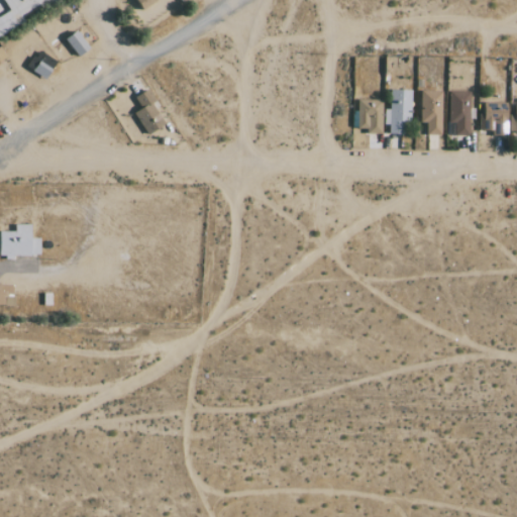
[(0,29),(54,1),(53,0),(2,0),(9,11),(0,16),(0,29)]
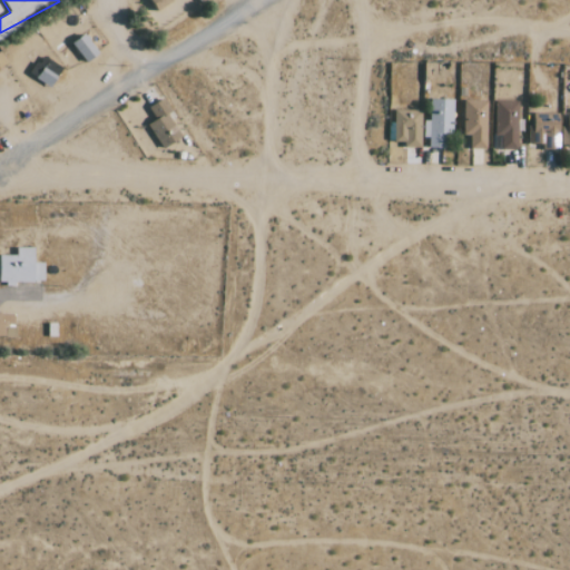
[(150,0),(156,9),(174,0),(150,0)]
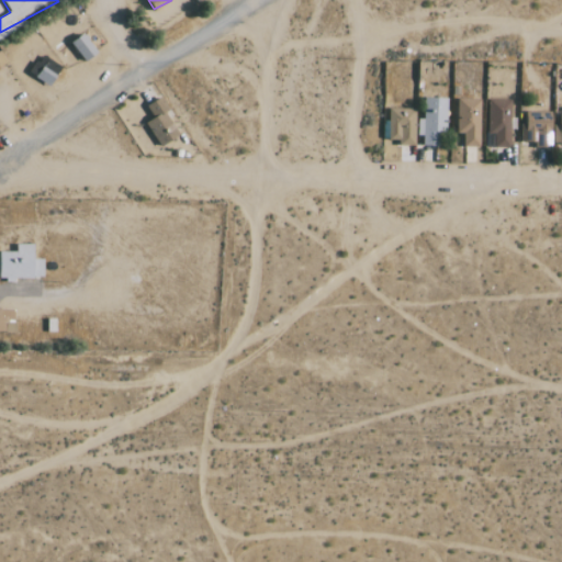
[(85,62),(98,53),(83,33),(70,43),(85,62)]
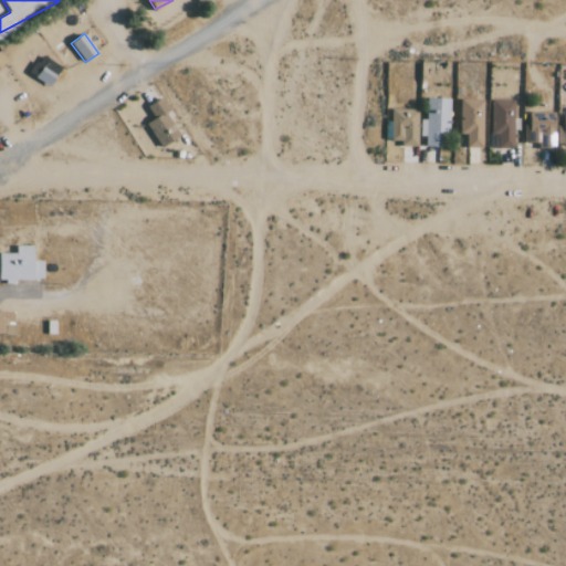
[(30,74),(50,86),(61,67),(41,55),(30,74)]
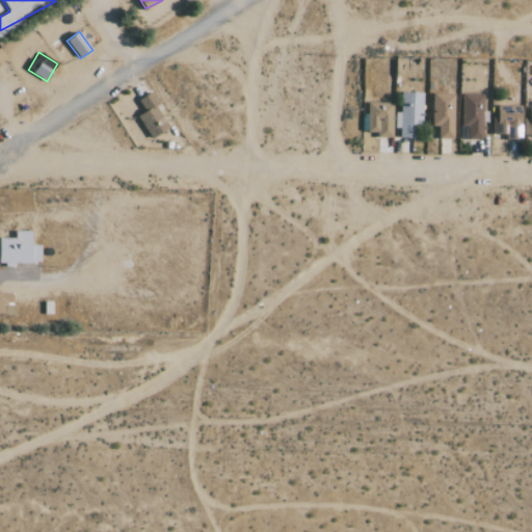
[(138,101),(145,111),(137,116),(152,139),(169,128),(156,106),(159,104),(152,91),(138,101)]
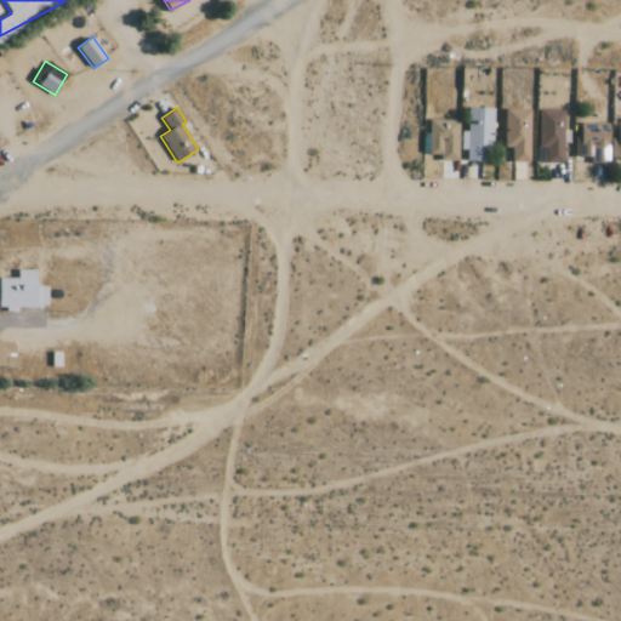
[(467,160),(485,161),(485,146),(493,146),(494,108),(468,108),(468,131),(461,131),(461,151),(467,151),(467,160)]
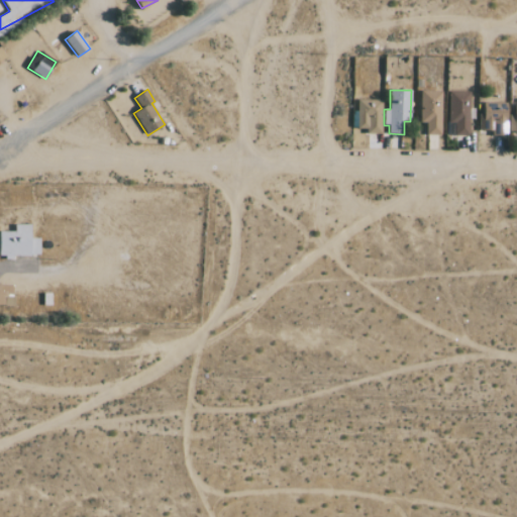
[(420,91),(420,123),(426,123),(426,135),(441,135),(441,91),(420,91)]
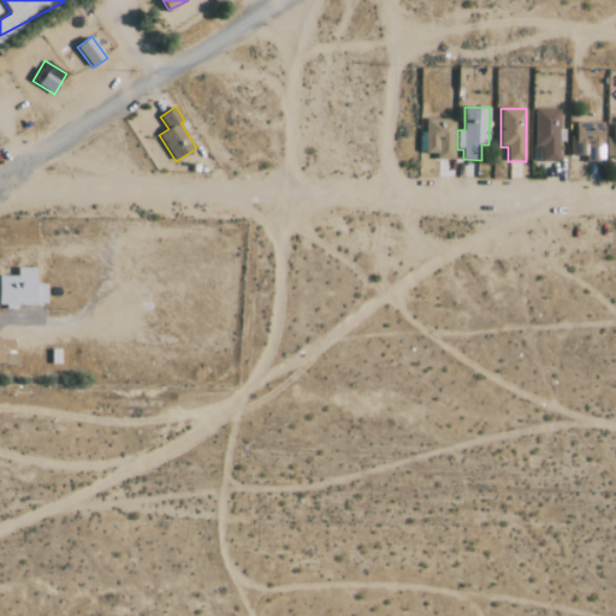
[(561,110),(534,110),(534,147),(542,147),(542,161),(560,161),(561,110)]
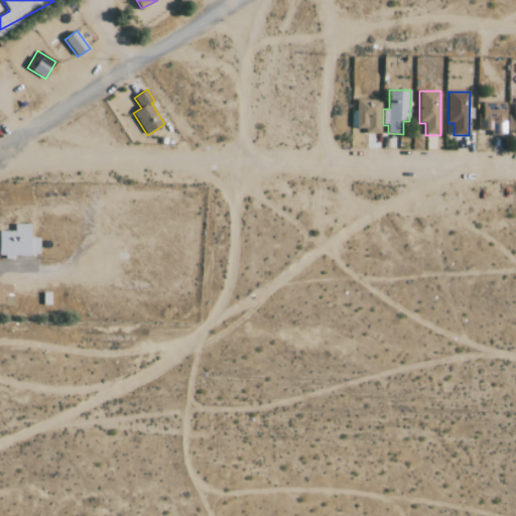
[(381,133),(381,100),(357,100),(357,129),(366,129),(366,133),(381,133)]
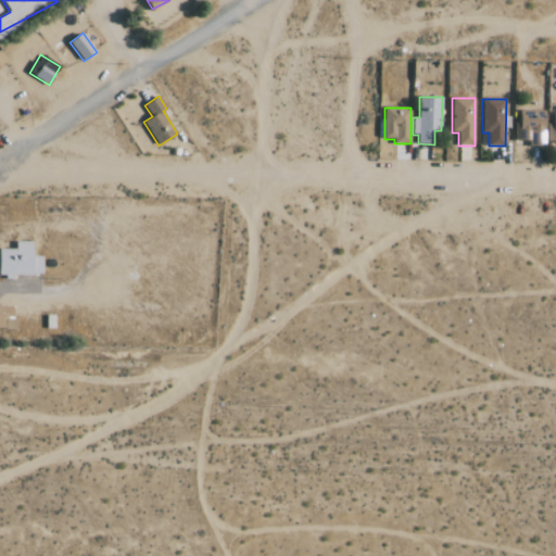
[(529,146),(546,146),(545,111),(519,111),(520,141),(529,140),(529,146)]
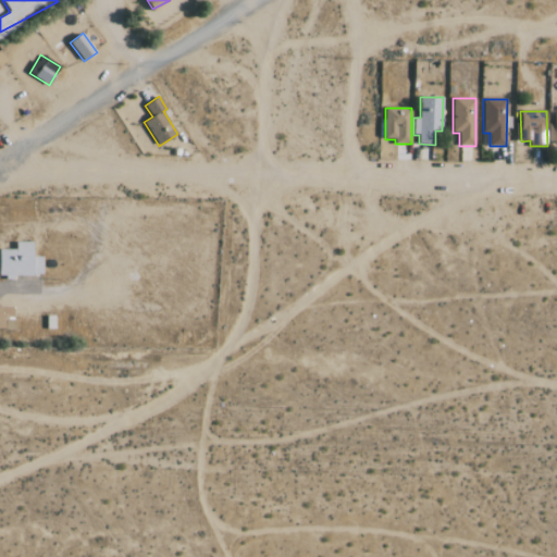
[(0,276),(42,277),(44,257),(33,257),(34,242),(16,242),(15,249),(0,249),(0,276)]
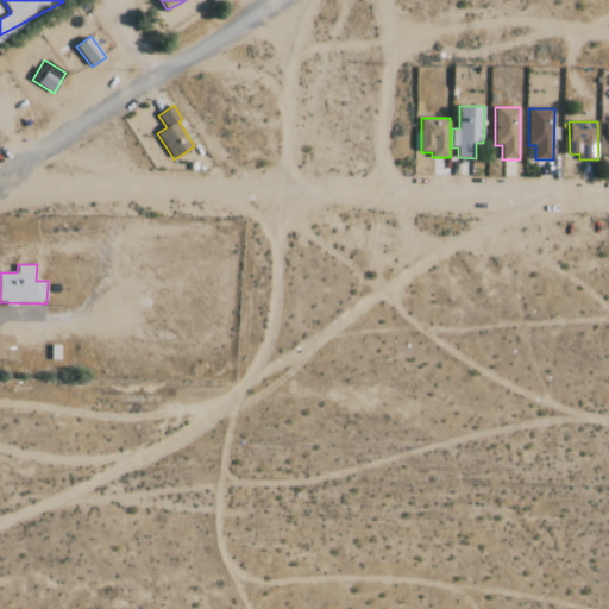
[(0,360),(14,360),(16,336),(0,336),(0,360)]
